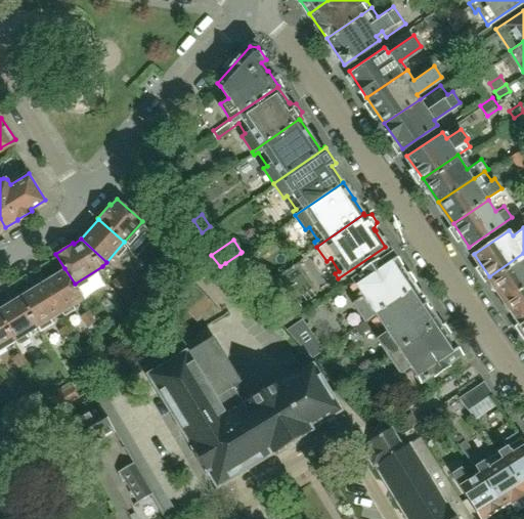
[(409,270),(403,270),(391,252),(377,262),(376,261),(363,269),(363,270),(351,279),(361,295),(352,301),(364,319),(372,315),(374,313),(415,287),(413,285),(416,279),(409,270)]
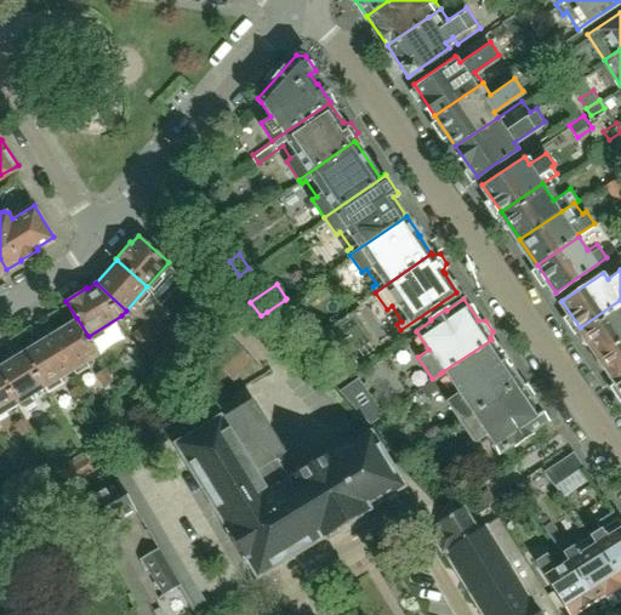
[(274,323),(292,311),(285,300),(267,312),(274,323)]
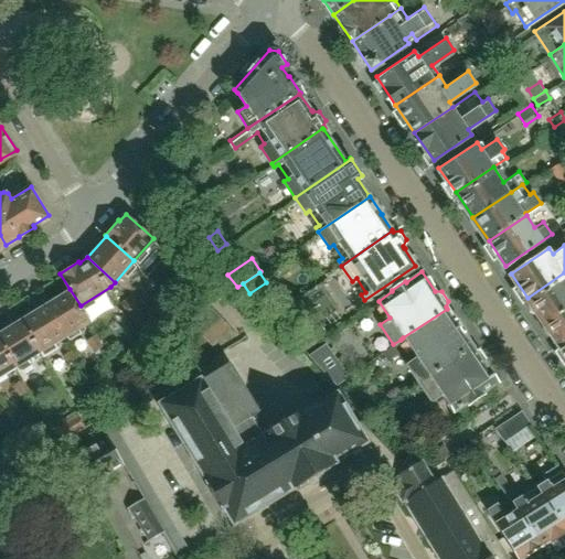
[(564,272),(528,298),(544,322),(564,308),(564,272)]
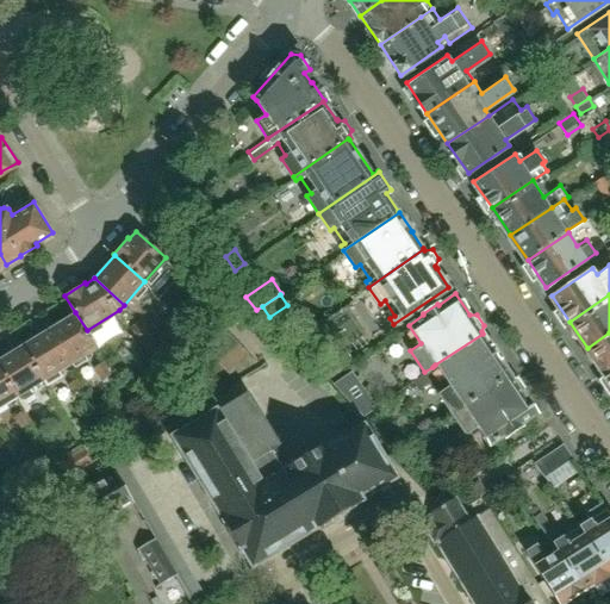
[(292,302),(287,305),(269,317),(287,342),(310,327),(292,302)]
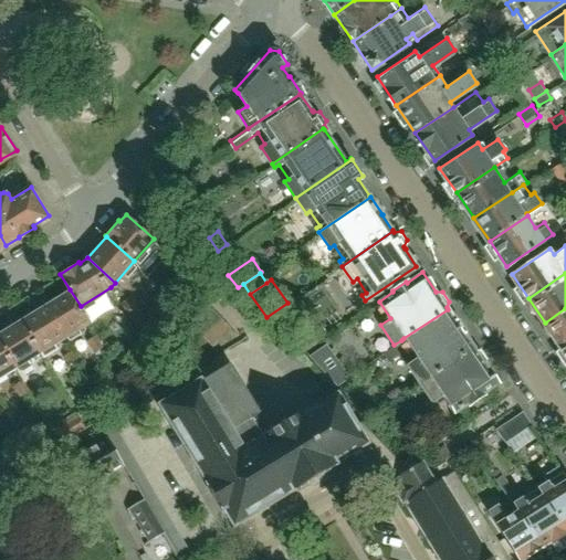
[(81,306),(70,289),(45,304),(65,336),(90,320),(81,306)]
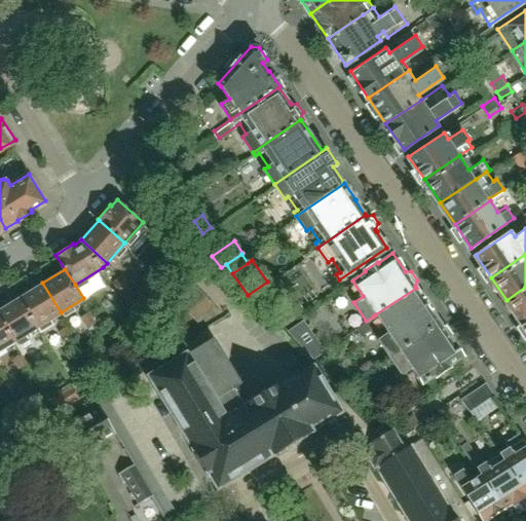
[(139,298),(122,272),(112,278),(127,304),(139,298)]
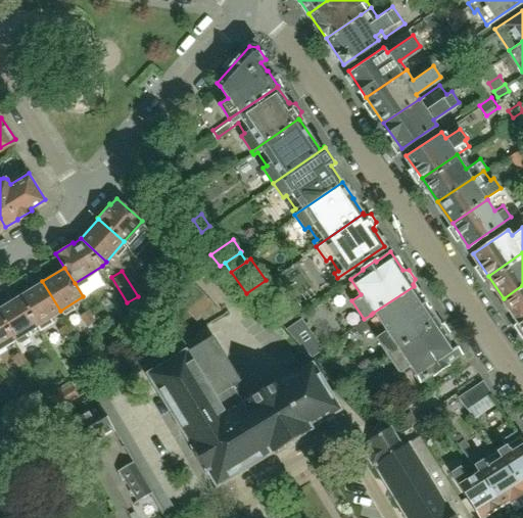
[(180,300),(197,284),(190,276),(172,292),(180,300)]
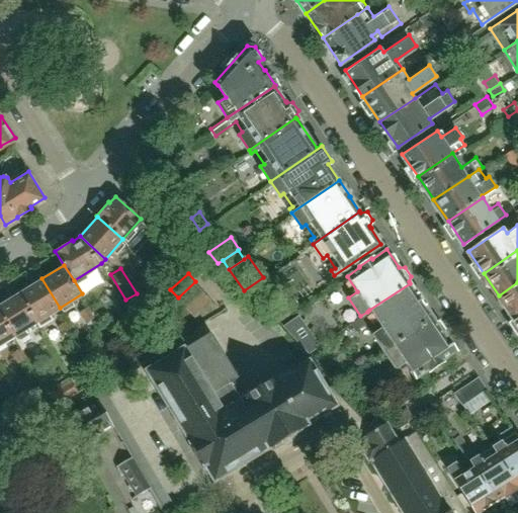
[(19,292),(36,322),(60,308),(41,278),(19,292)]
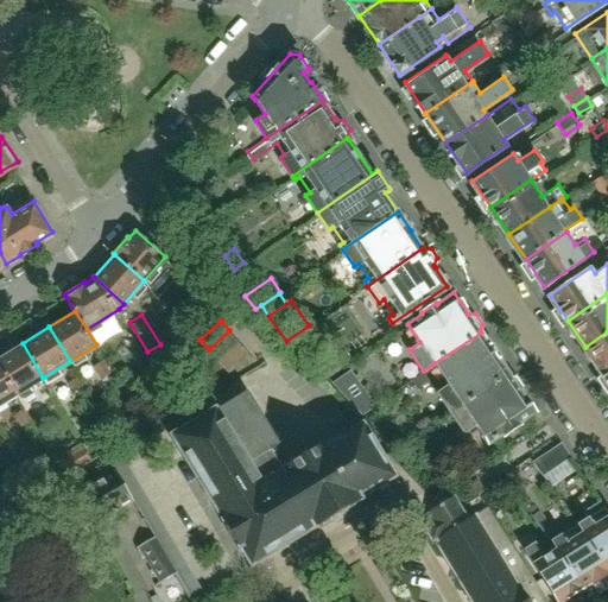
[(217,360),(239,341),(229,330),(209,349),(217,360)]
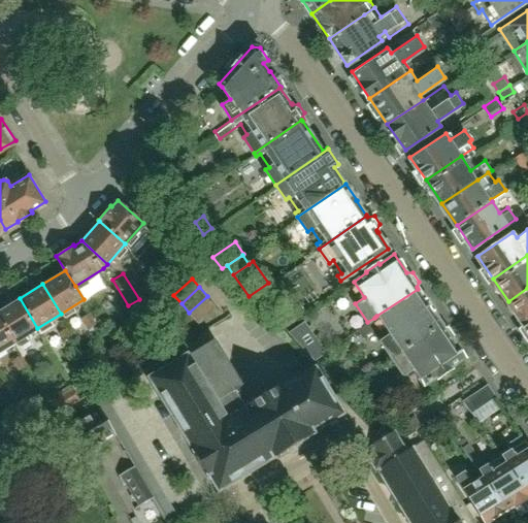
[(527,288),(508,301),(523,324),(527,321),(527,288)]
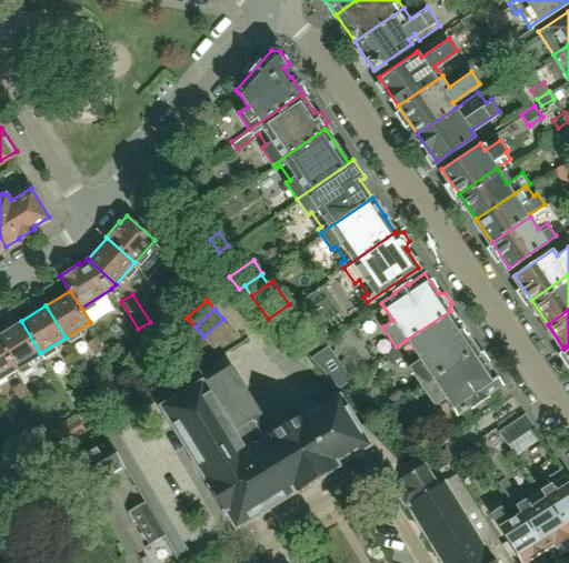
[(475,347),(450,311),(406,340),(418,358),(408,364),(421,383),(475,347)]
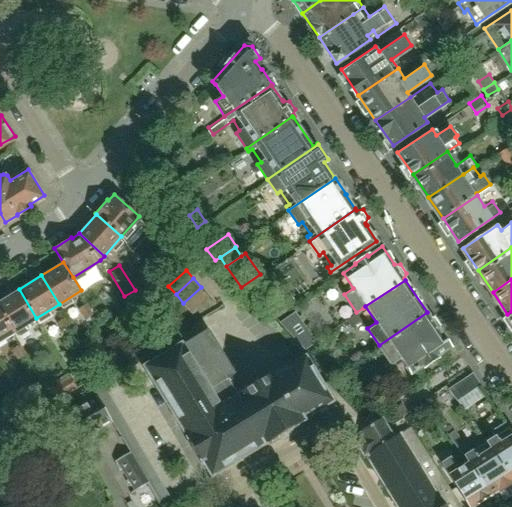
[(190,310),(208,294),(201,287),(183,303),(190,310)]
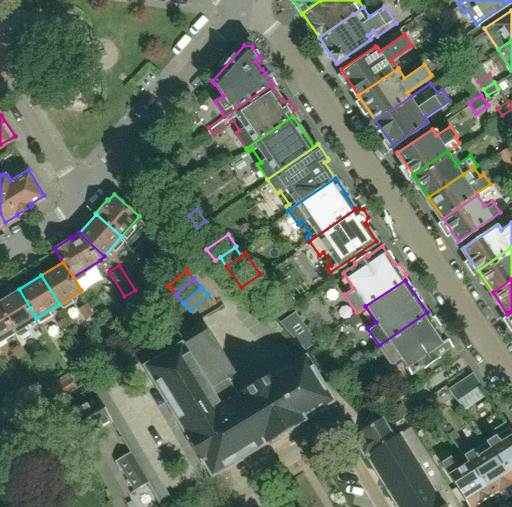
[(36,318),(19,289),(0,299),(0,307),(14,331),(36,318)]
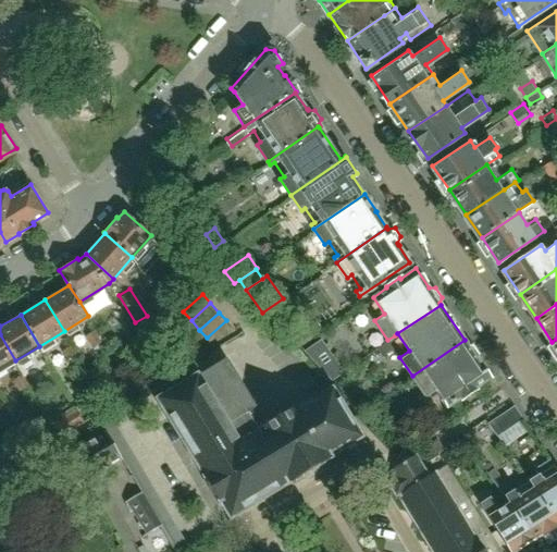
[(85,333),(91,344),(101,338),(95,328),(85,333)]
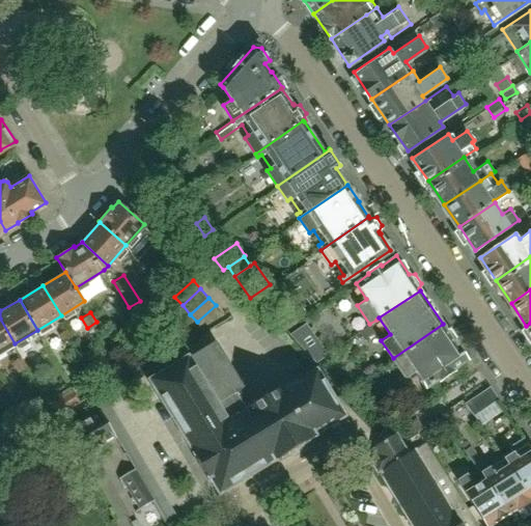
[(0,352),(15,343),(0,319),(0,352)]
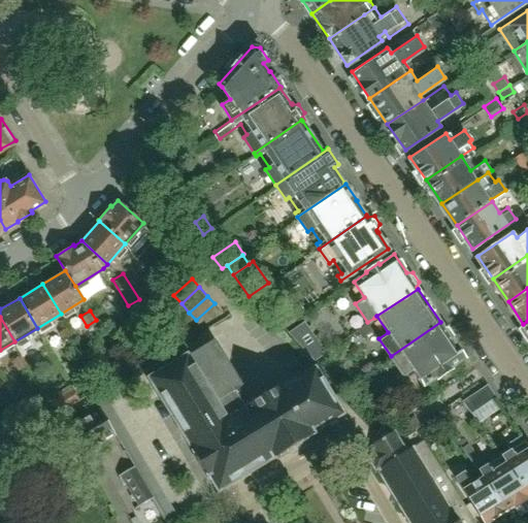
[(367,322),(359,328),(362,333),(377,323),(374,318),(367,322)]
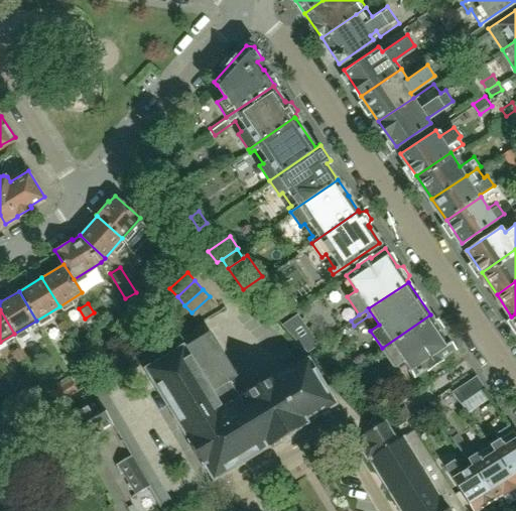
[(453,349),(441,331),(443,326),(437,317),(432,317),(430,314),(382,348),(393,365),(402,359),(413,375),(426,367),(439,359),(439,358),(453,349)]
